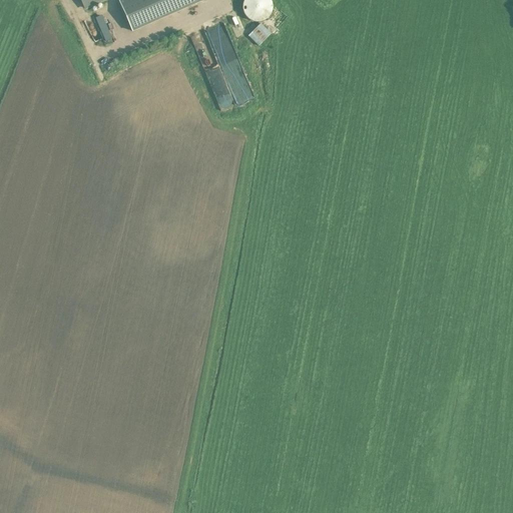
[(118,0),(132,30),(201,0),(118,0)]
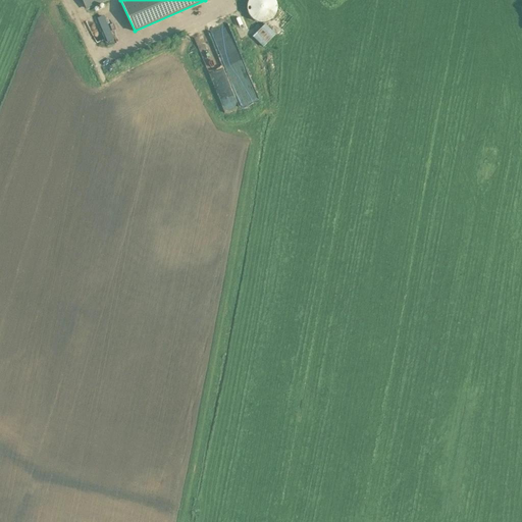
[(247,8),(248,13),(251,17),(255,20),(260,22),(265,21),(270,19),(274,16),(276,11),(277,5),(275,0),(248,0),(247,3),(247,8)]
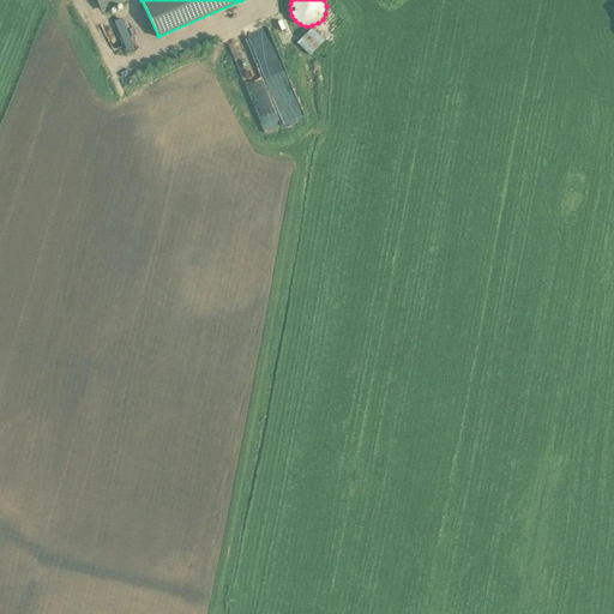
[(288,120),(306,113),(269,25),(252,32),(288,120)]
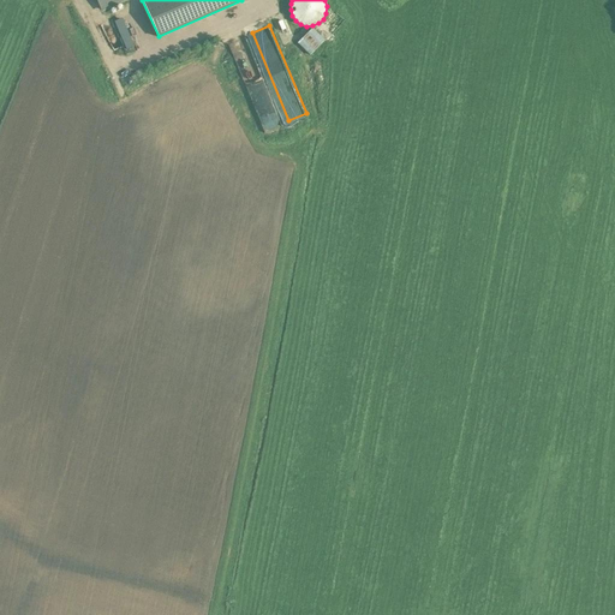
[(312,28),(303,37),(315,51),(326,41),(312,28)]
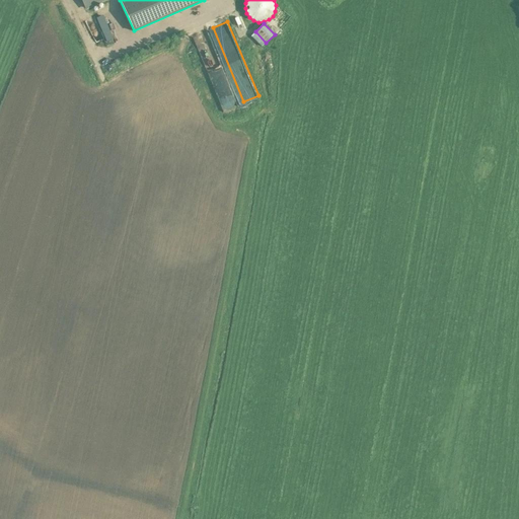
[(237,104),(219,57),(209,60),(227,108),(237,104)]
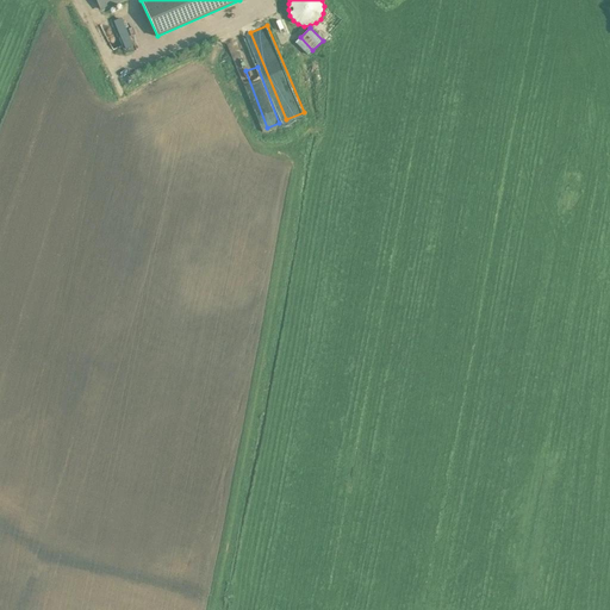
All buildings are outlined.
